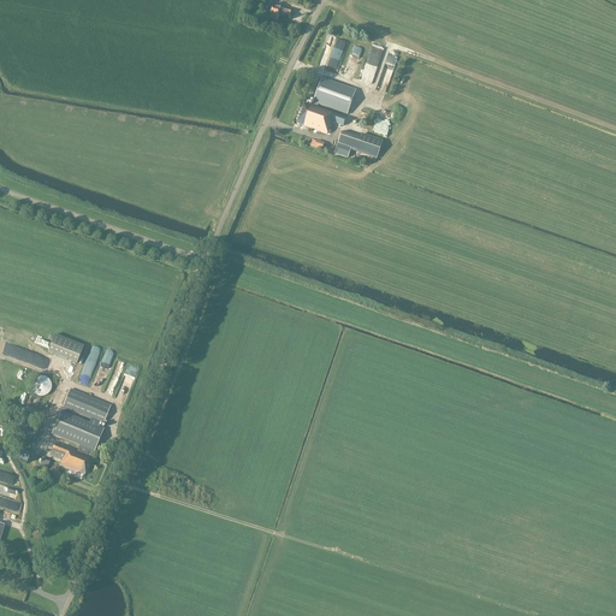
[(291,10),(289,9),(273,5),(270,19),(277,22),(279,15),(284,16),(284,15),(290,16),(291,10)]
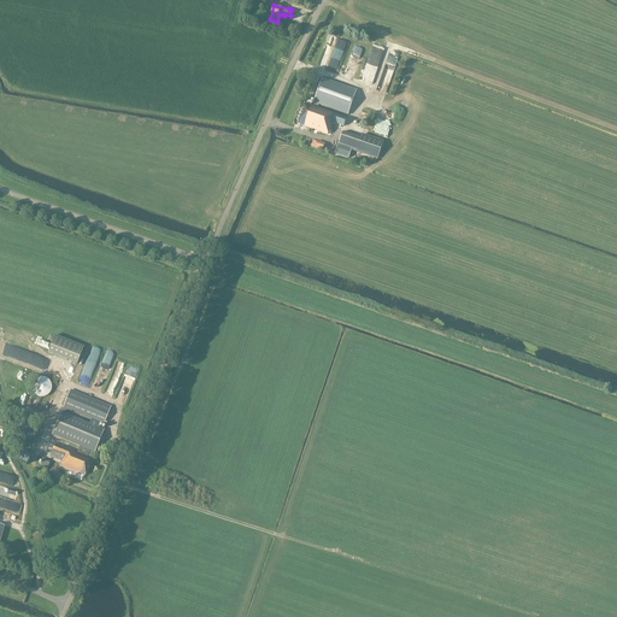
[(338,72),(346,41),(338,39),(329,70),(338,72)]
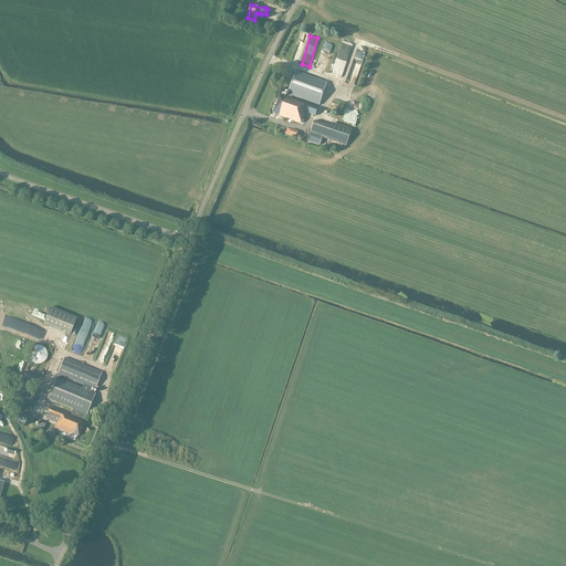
[(346,65),(353,43),(342,40),(335,62),(334,61),(329,75),(341,79),(345,65),(346,65)]
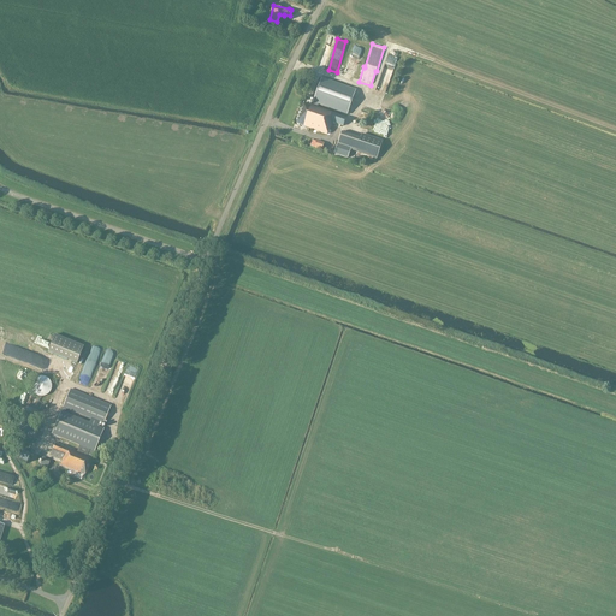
[(354,46),(345,72),(354,75),(362,48),(354,46)]
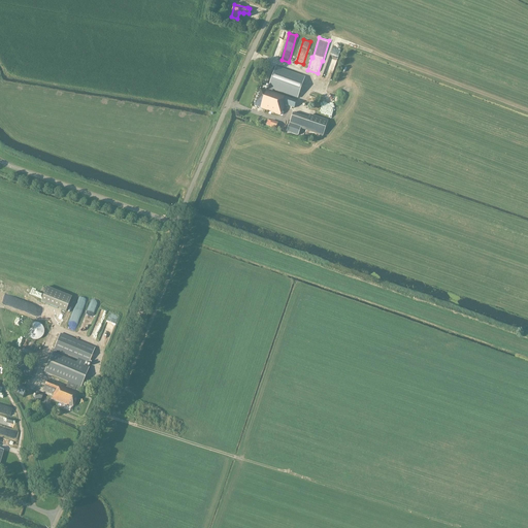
[(328,66),(333,67),(338,48),(331,46),(325,68),(327,68),(328,66)]
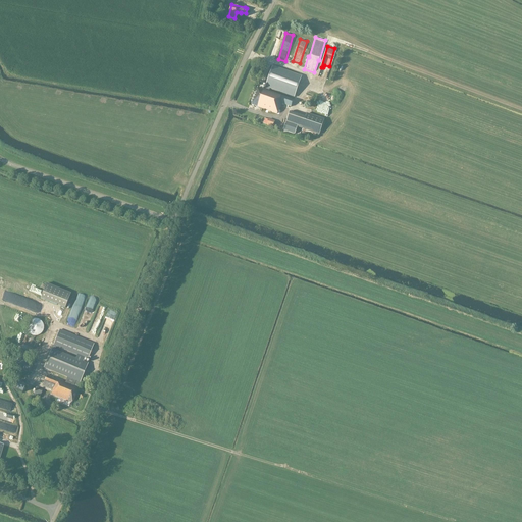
[(301,77),(272,67),(265,88),(264,91),(257,88),(251,105),(277,114),(278,110),(279,110),(281,104),(291,107),(293,100),(269,92),(270,89),(294,98),(301,77)]
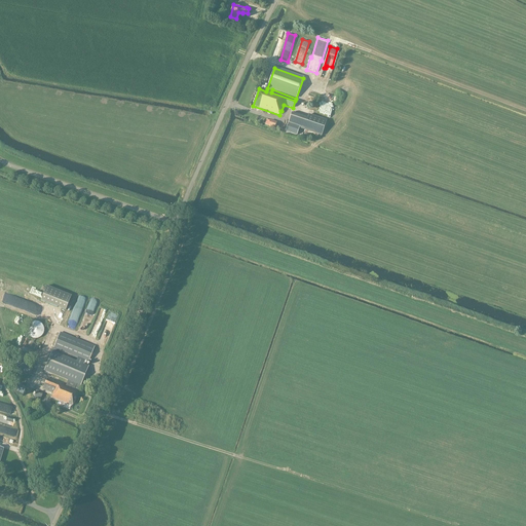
[(291,114),(290,119),(286,132),(297,135),(299,127),(322,136),(327,121),(309,115),(307,119),(291,114)]
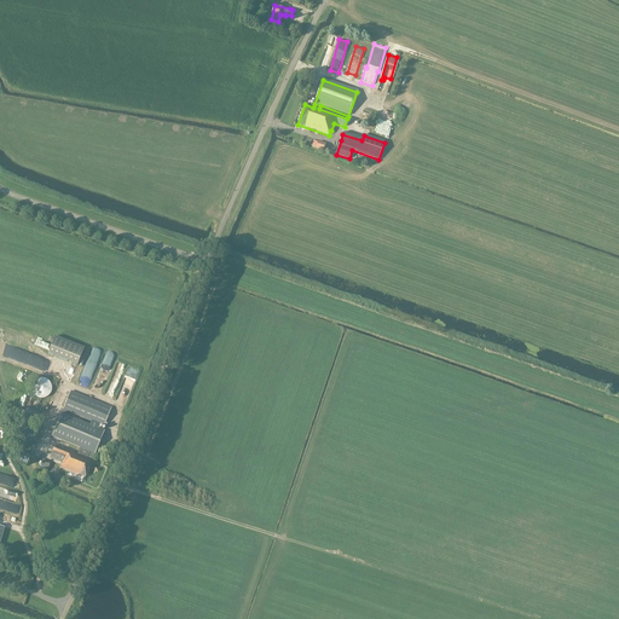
[(84,348),(55,337),(48,354),(77,365),(84,348)]
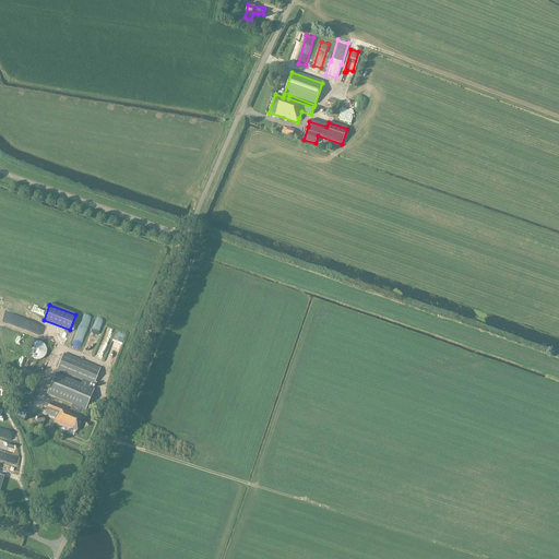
[(94,317),(86,313),(74,345),(83,348),(94,317)]
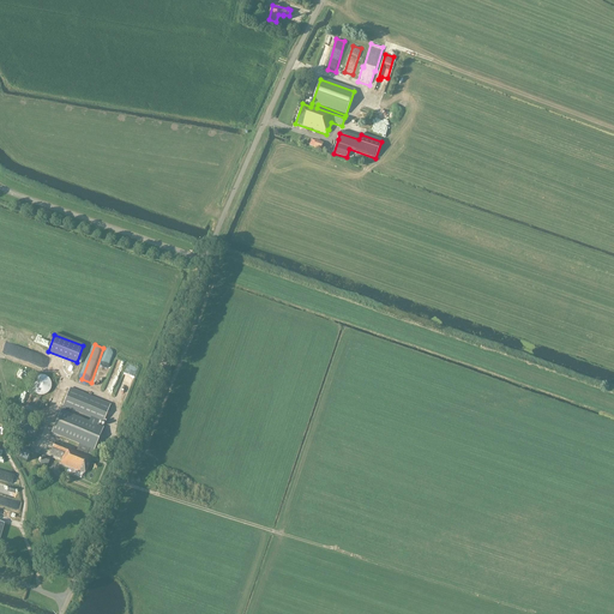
[(24,356),(26,349),(14,345),(12,353),(24,356)]
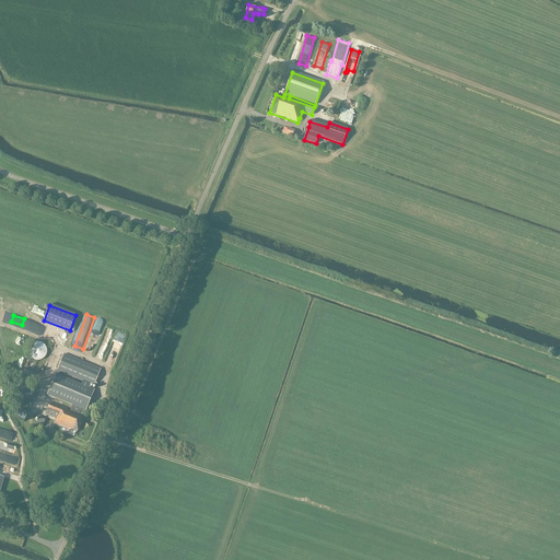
[(98,317),(88,349),(95,352),(106,321),(98,317)]
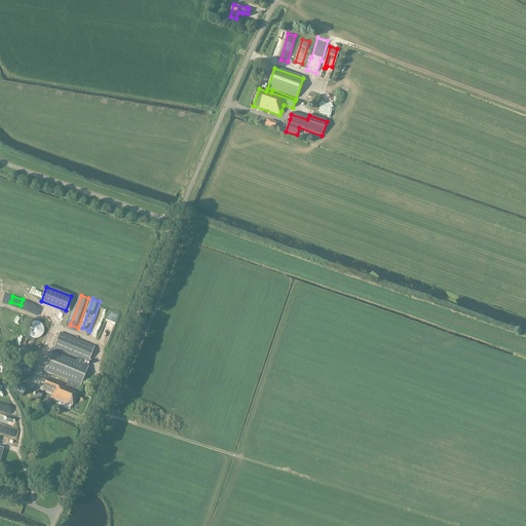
[(111,322),(114,324),(119,314),(113,310),(110,315),(113,317),(111,322)]
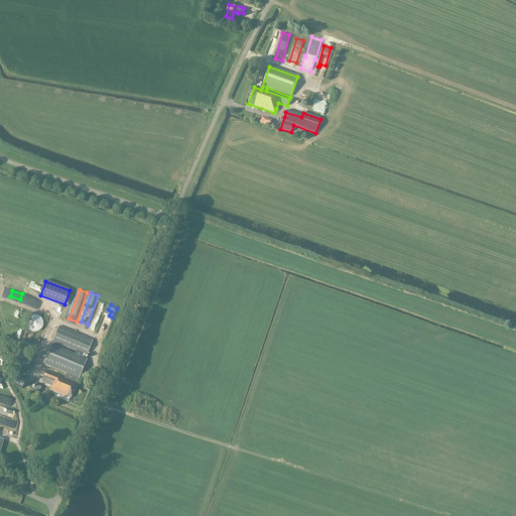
[(35,315),(34,315),(33,315),(32,315),(30,316),(28,318),(27,320),(26,323),(26,324),(26,326),(27,328),(28,330),(29,331),(30,332),(32,332),(33,333),(35,333),(37,332),(38,332),(39,331),(40,331),(42,329),(43,326),(43,325),(43,324),(43,321),(42,320),(41,318),(40,317),(39,316),(37,315),(36,315),(35,315)]
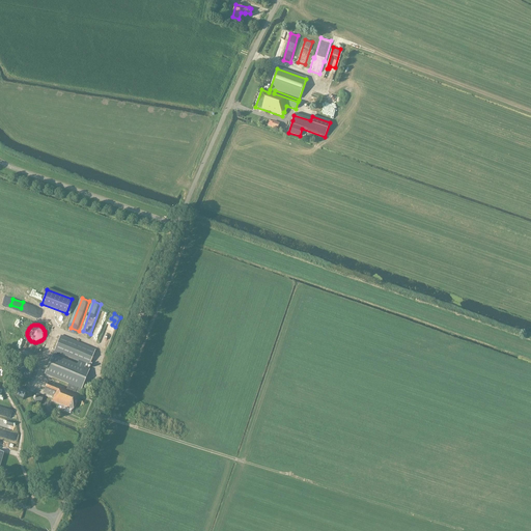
[(88,366),(94,351),(60,336),(54,352),(45,374),(77,388),(75,393),(61,388),(62,385),(54,382),(53,385),(48,383),(43,393),(54,397),(52,400),(73,410),(79,395),(89,370),(55,357),(57,353),(88,366)]
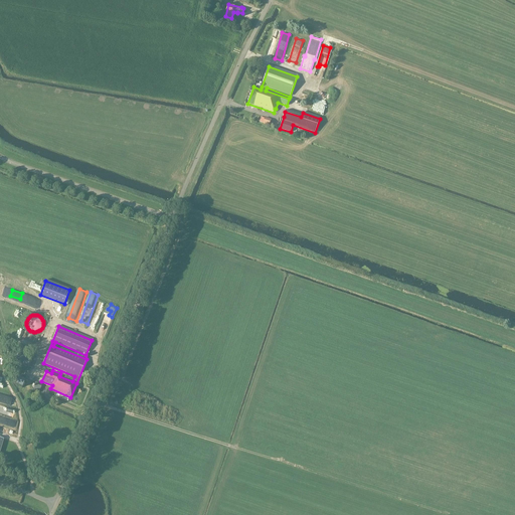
[(15,363),(29,368),(32,359),(18,354),(15,363)]
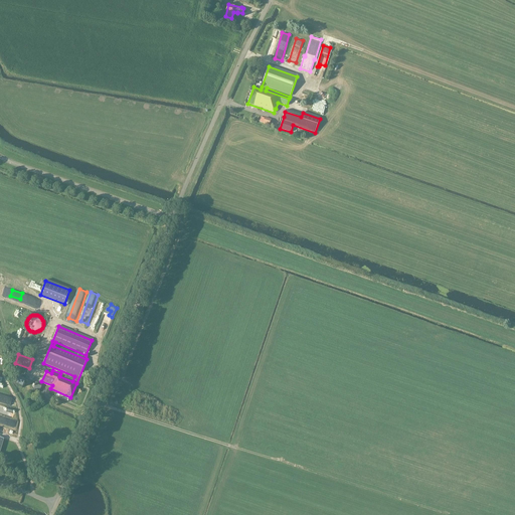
[(25,380),(18,377),(15,385),(22,387),(25,380)]
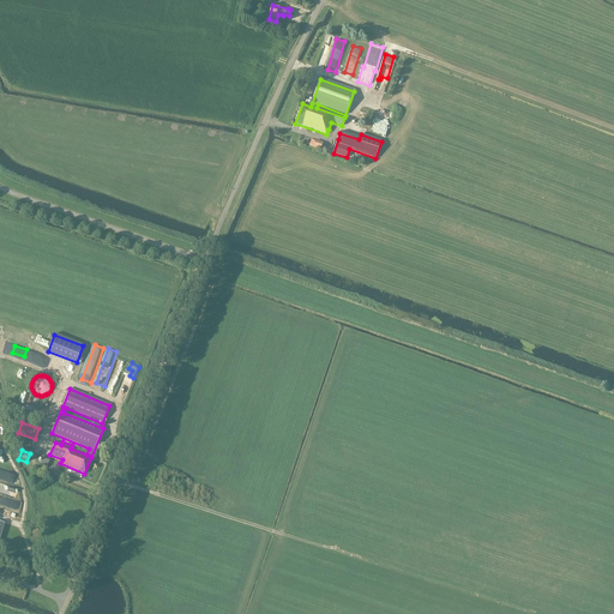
[(50,459),(43,457),(40,465),(46,469),(50,459)]
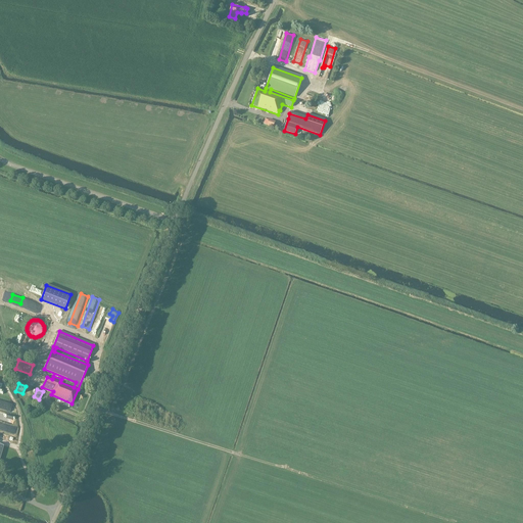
[(0,419),(0,424),(12,429),(13,423),(0,419)]
